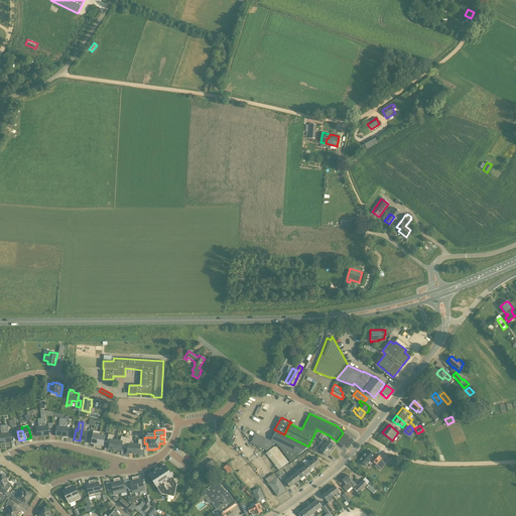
[(290,462),(298,456),(307,447),(308,446),(284,434),(276,430),(271,441),(275,443),(277,444),(290,462)]
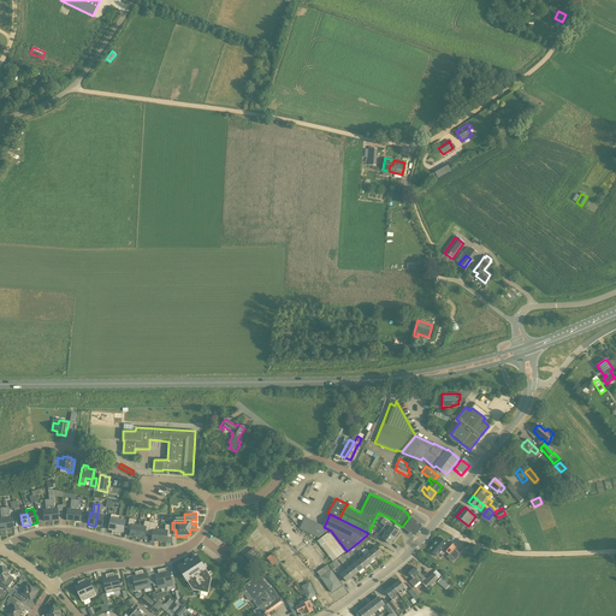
[(118,520),(119,516),(112,515),(110,529),(116,531),(118,520)]
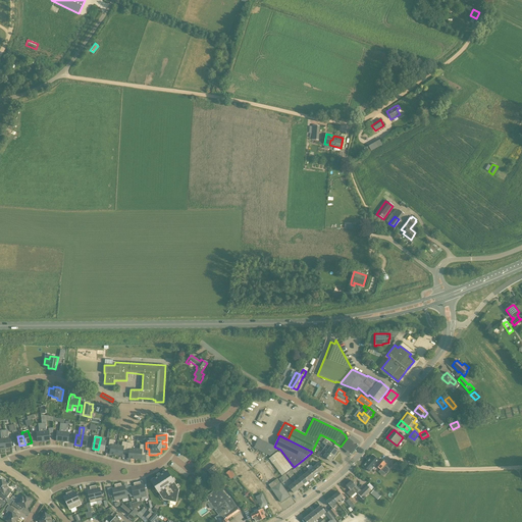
[(417,441),(414,439),(409,436),(407,438),(415,446),(417,441)]
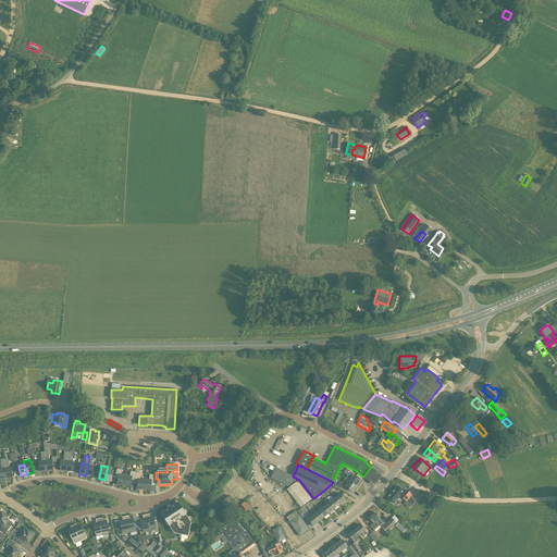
[(293,477),(275,468),(270,479),(287,486),(297,479),(293,477)]
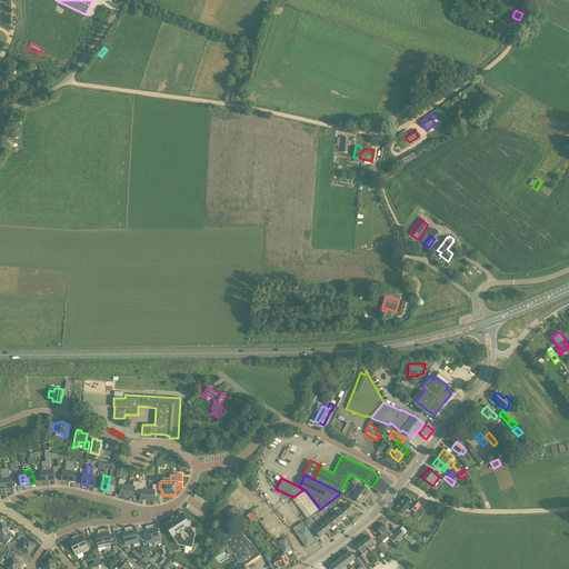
[(119,496),(126,497),(128,486),(123,485),(125,480),(119,479),(118,490),(120,490),(119,496)]
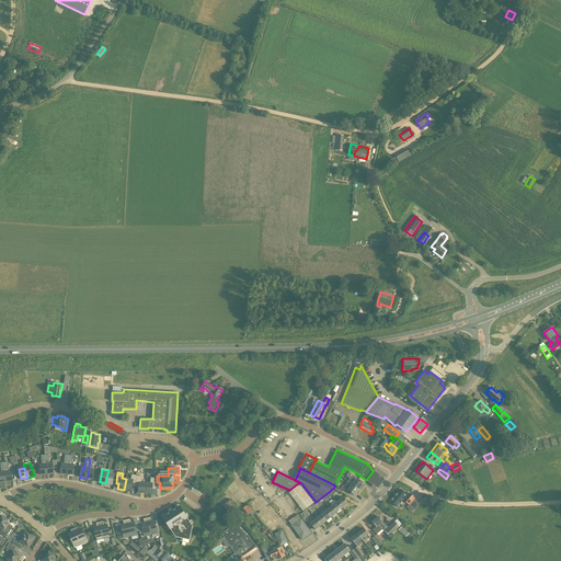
[(347,482),(358,490),(363,484),(356,480),(357,478),(350,472),(346,476),(351,479),(347,482)]
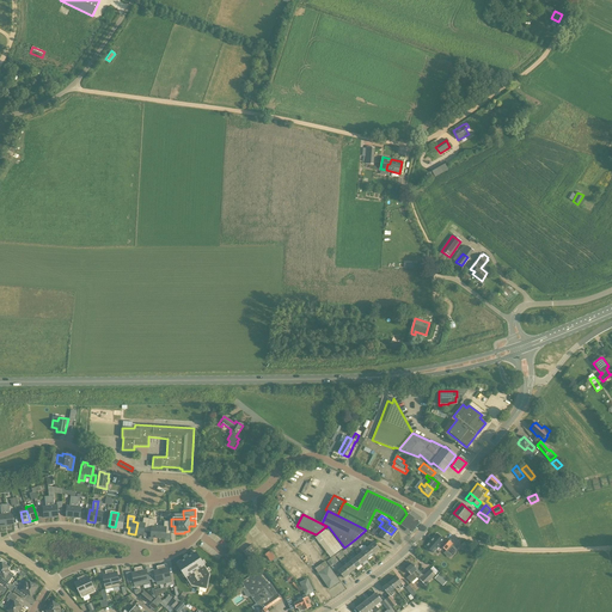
[(416,522),(407,516),(401,526),(409,533),(416,522)]
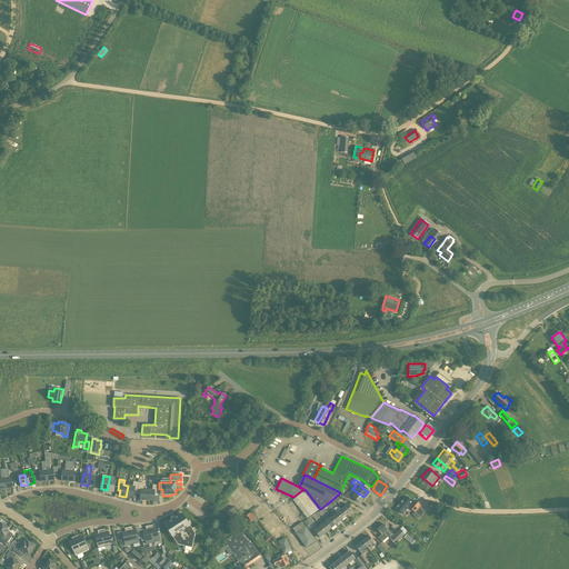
[(132,486),(128,486),(126,497),(133,498),(133,495),(137,495),(139,482),(133,481),(132,486)]
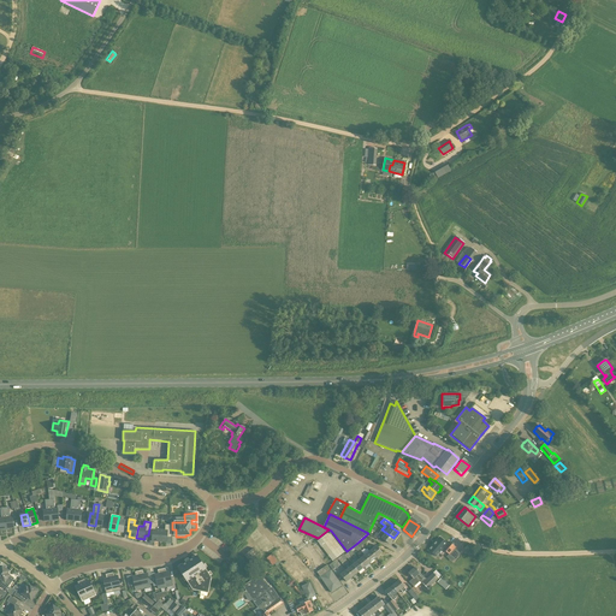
[(150,522),(148,535),(152,537),(152,542),(159,542),(160,529),(155,529),(155,523),(150,522)]
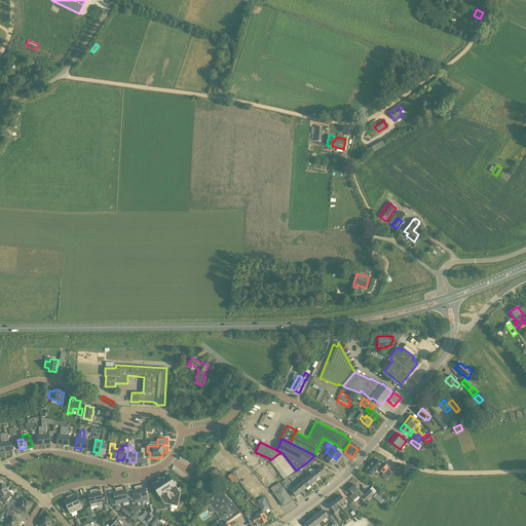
[(146,448),(141,448),(141,453),(137,452),(136,462),(143,463),(143,459),(146,458),(146,448)]
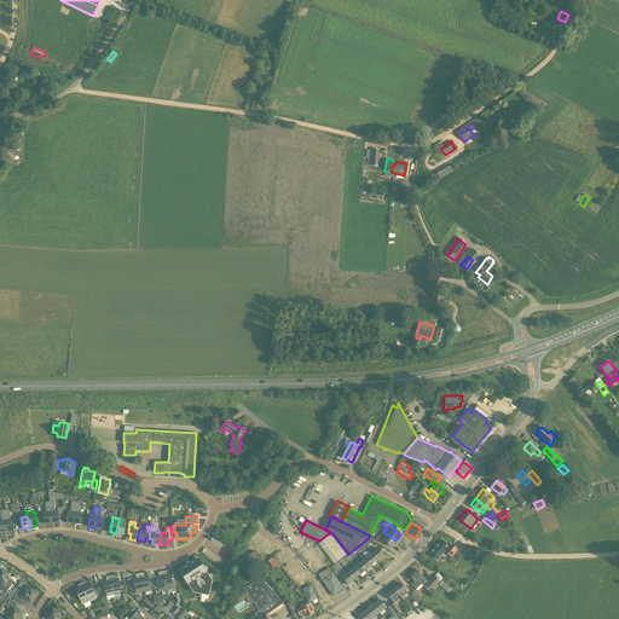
[(375,539),(382,543),(383,542),(391,547),(395,541),(383,532),(380,537),(379,536),(375,539)]
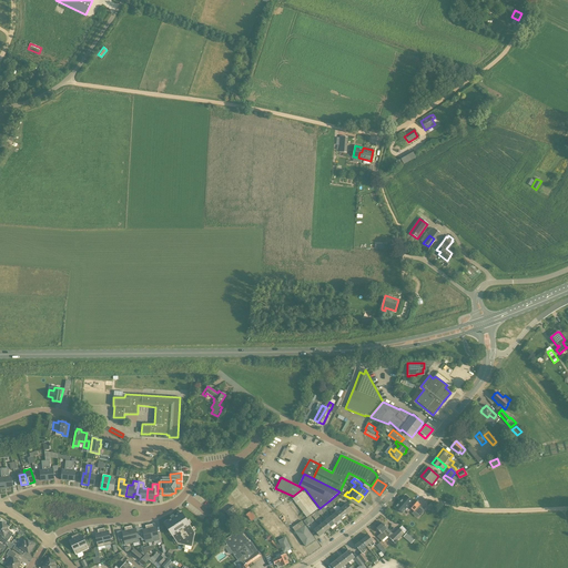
[(306,518),(317,509),(303,490),(292,499),(306,518)]
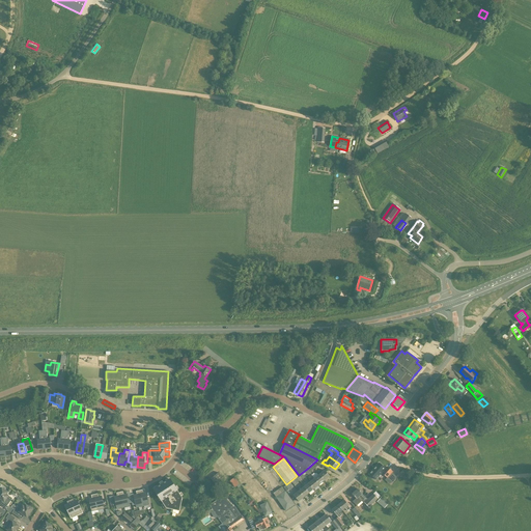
[(376,472),(380,475),(382,473),(387,478),(392,482),(396,477),(392,473),(393,472),(387,467),(385,469),(379,464),(375,467),(380,470),(376,472)]
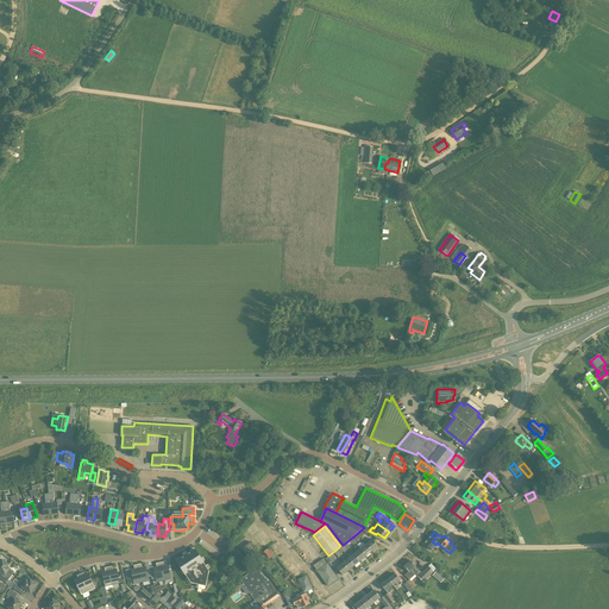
[(433,547),(435,545),(432,541),(435,539),(431,535),(424,544),(427,547),(429,550),(431,550),(433,547)]
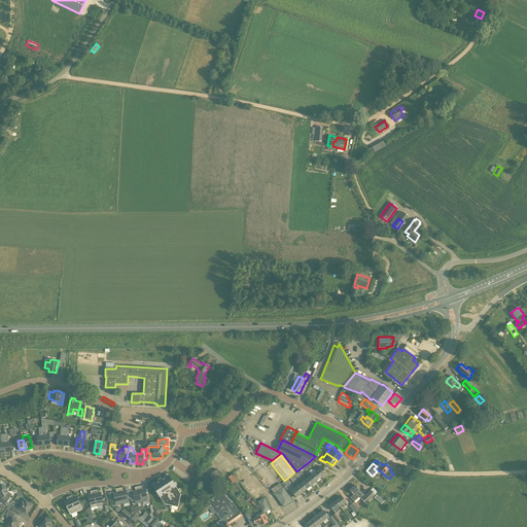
[(322,467),(317,471),(322,478),(327,473),(322,467)]
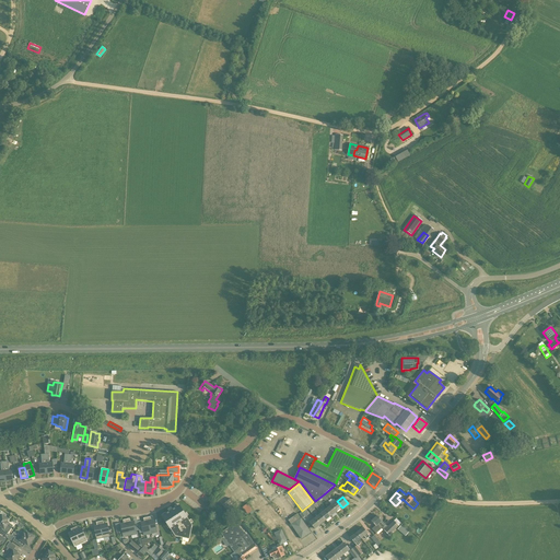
[(228,513),(236,506),(230,499),(222,505),(228,513)]
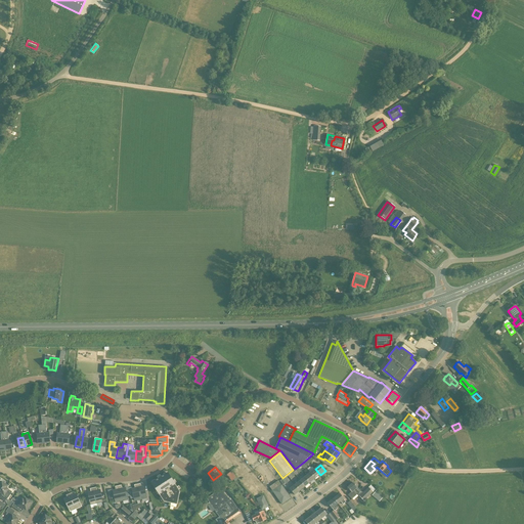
[(310,473),(315,479),(320,475),(315,469),(310,473)]
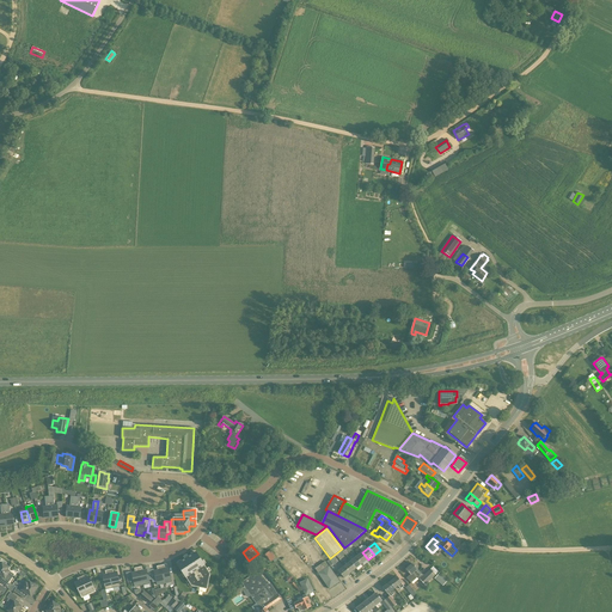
[(275,557),(270,551),(264,555),(270,562),(271,562),(273,560),(275,557)]
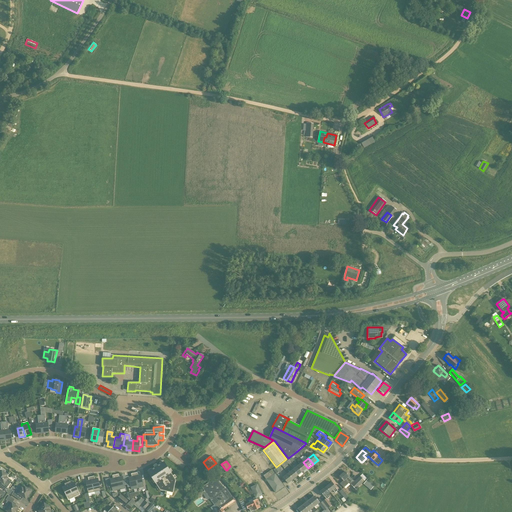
[(164,462),(157,467),(149,472),(160,490),(173,493),(176,480),(164,462)]
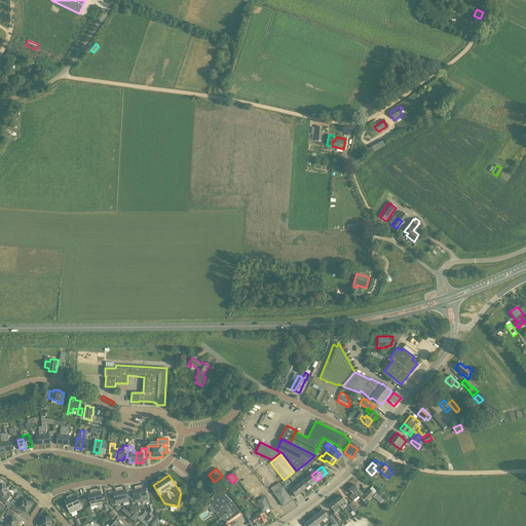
[(311,475),(306,479),(311,485),(316,481),(311,475)]
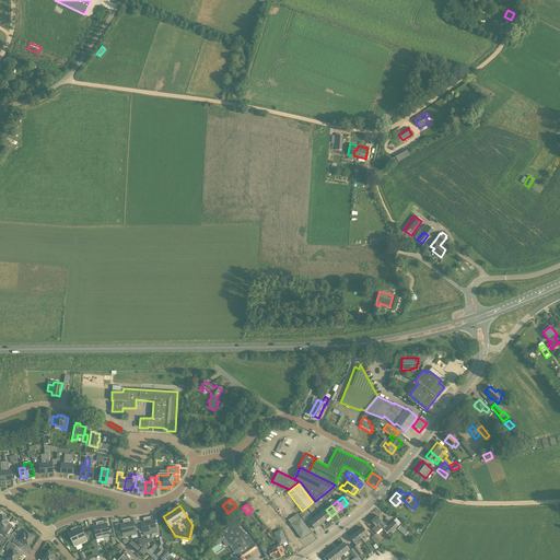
[(331,516),(326,510),(321,514),(326,521),(331,516)]
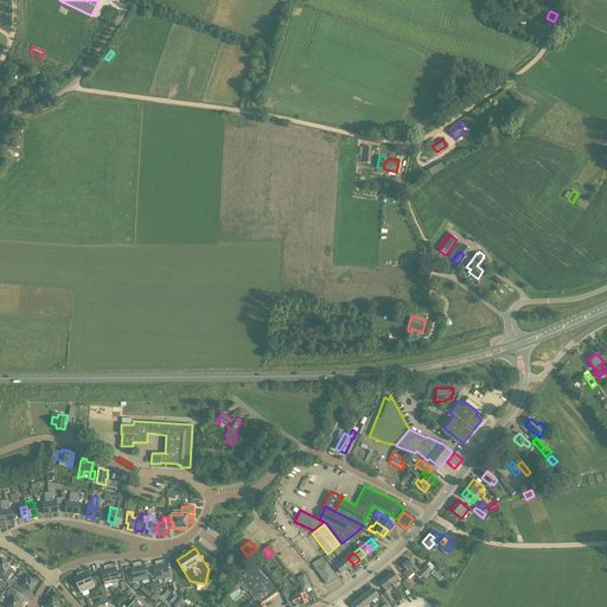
[(326,585),(337,577),(323,557),(312,564),(326,585)]
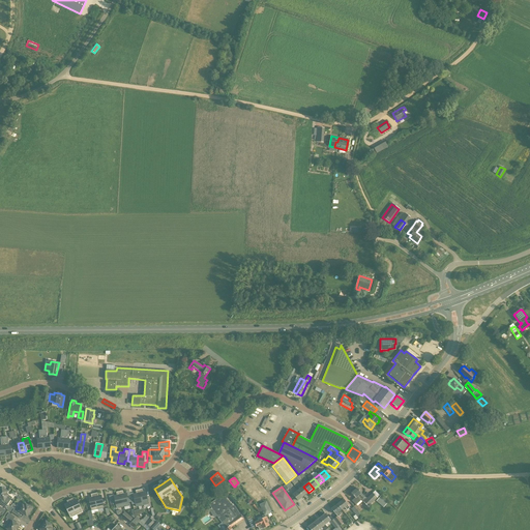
[(303,487),(298,491),(303,497),(308,493),(303,487)]
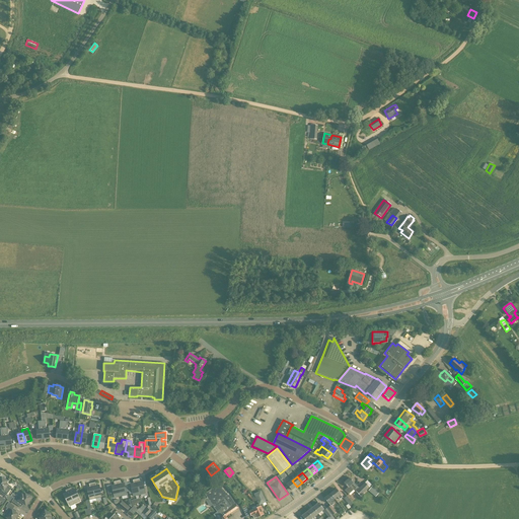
[(0,490),(1,491),(0,492),(0,493),(5,497),(8,493),(6,491),(7,489),(6,488),(8,485),(6,484),(7,482),(5,479),(5,478),(3,477),(2,477),(0,479),(0,490)]
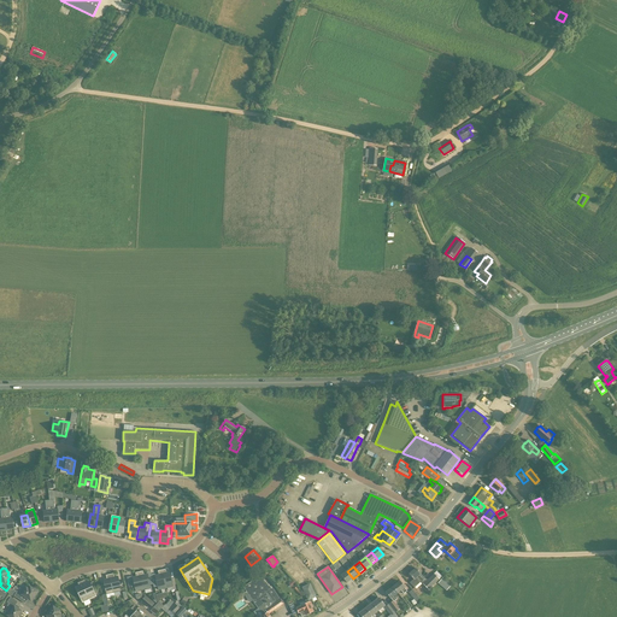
[(409,575),(413,580),(410,582),(415,588),(421,582),(423,585),(428,580),(425,579),(421,574),(416,569),(409,575)]
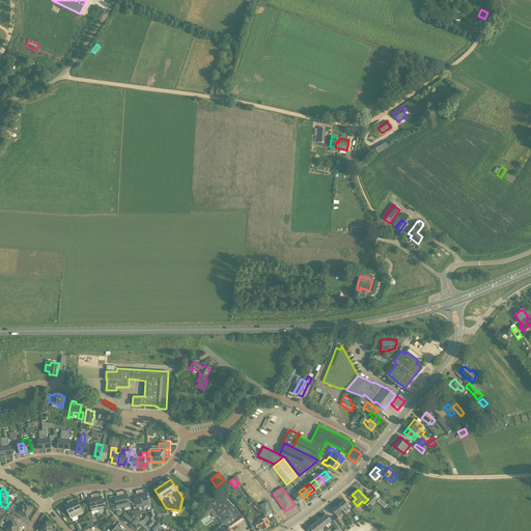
[(304,498),(299,492),(294,496),(299,502),(304,498)]
